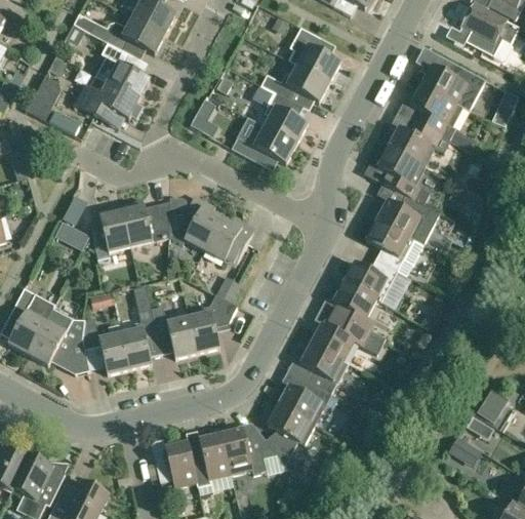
[(133,15),(165,33),(176,12),(158,3),(159,0),(142,0),(133,15)]
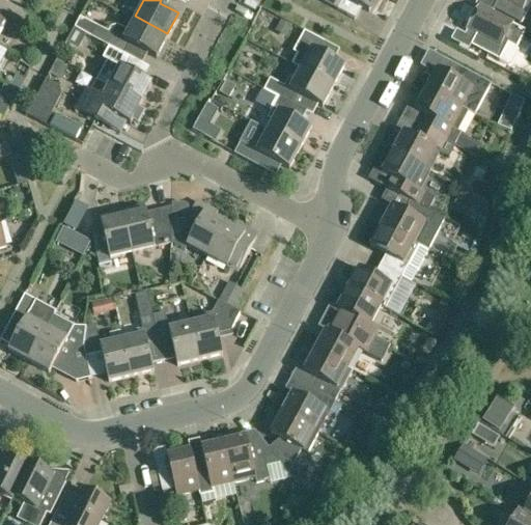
[(530,3),(530,0),(495,0),(493,4),(521,20),(530,3)]
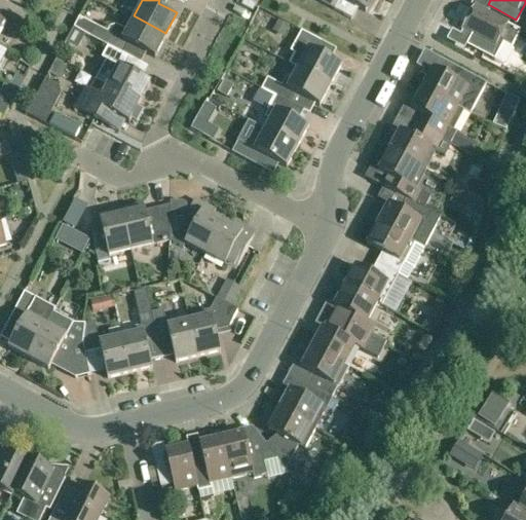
[(514,45),(511,43),(520,27),(475,2),(463,24),(473,29),(466,40),(502,60),(506,59),(514,45)]
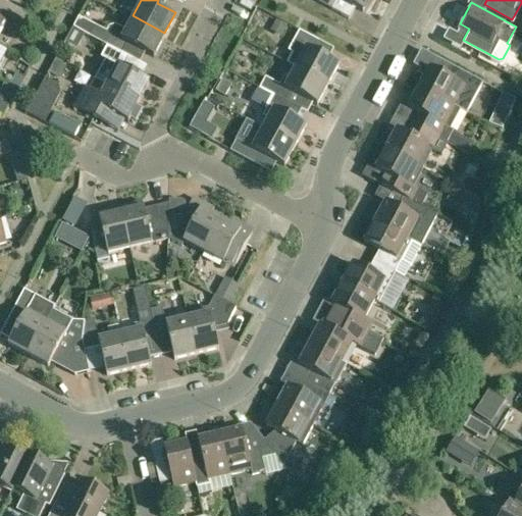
[(164,33),(133,15),(126,26),(115,20),(109,21),(106,27),(95,20),(89,32),(107,41),(121,49),(127,38),(154,52),(164,33)]
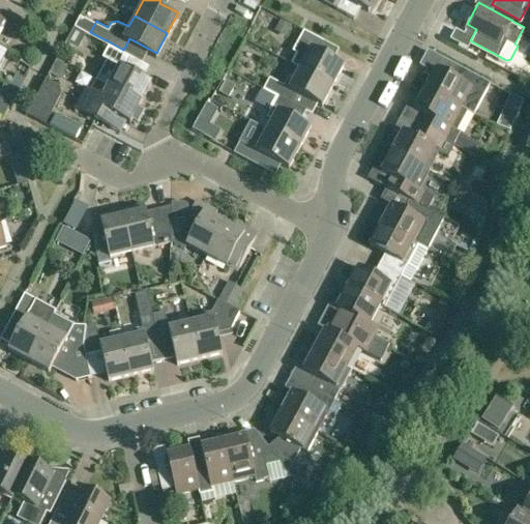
[(300,64),(332,82),(344,61),(318,47),(323,36),(303,26),(298,37),(305,40),(300,51),(305,54),(300,64)]
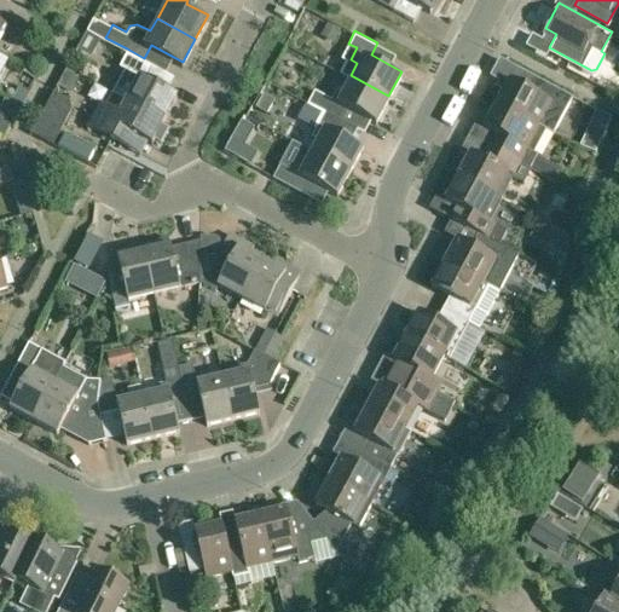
[(125,65),(113,88),(165,116),(177,92),(145,75),(152,63),(144,58),(127,48),(120,62),(125,65)]
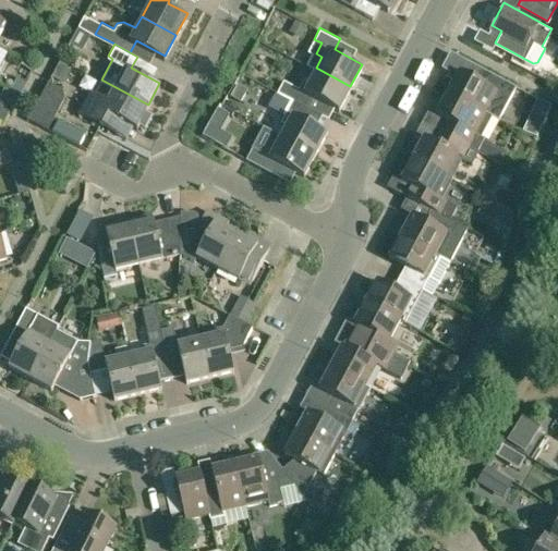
[(465,56),(448,89),(486,110),(498,117),(516,84),(465,56)]
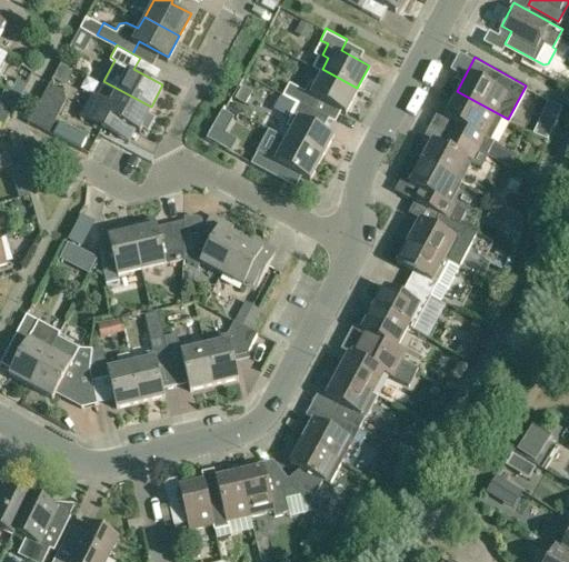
[(357,88),(322,69),(317,79),(310,77),(305,87),(289,79),(282,91),(298,99),(311,106),(317,94),(346,110),(357,88)]
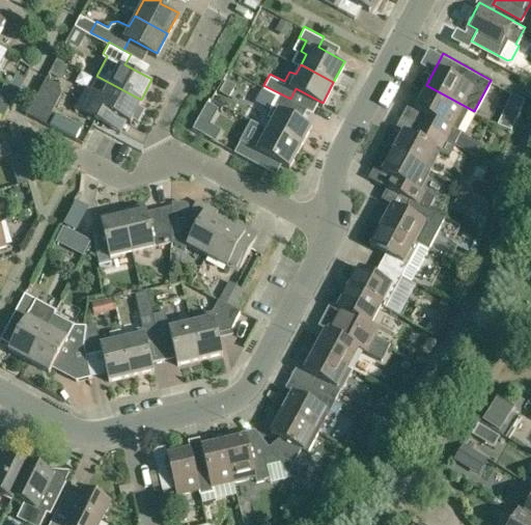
[(257,91),(263,81),(247,72),(242,82),(257,91)]
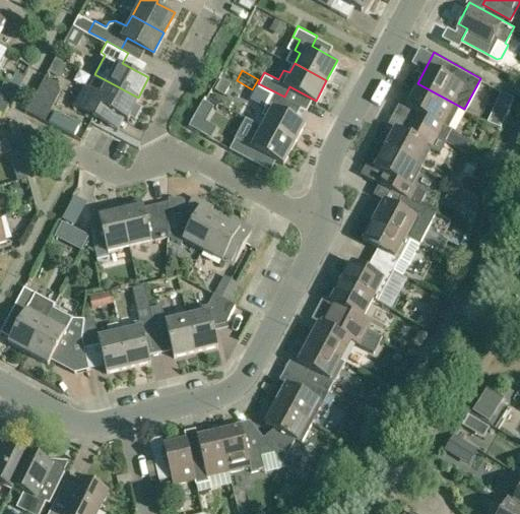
[(138,98),(94,74),(88,84),(84,82),(74,103),(95,114),(101,103),(127,117),(138,98)]
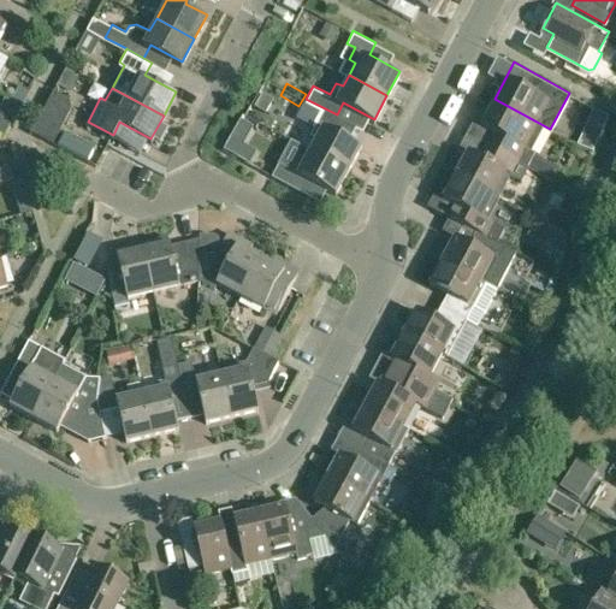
[(0,116),(0,119),(16,125),(27,98),(9,92),(0,116)]
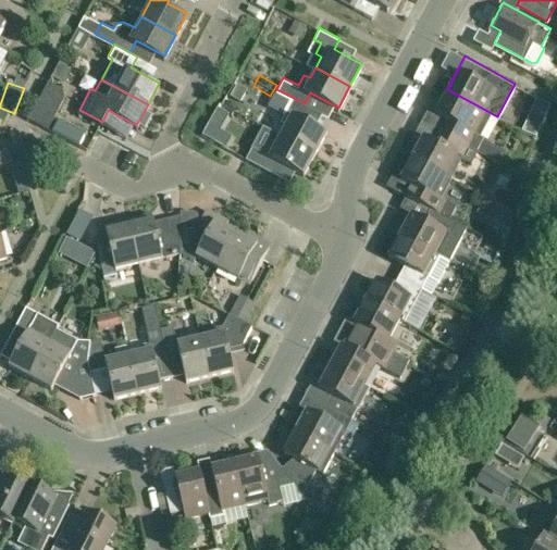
[(485,110),(447,89),(435,110),(441,113),(435,124),(438,126),(463,140),(477,148),(484,135),(474,129),(485,110)]
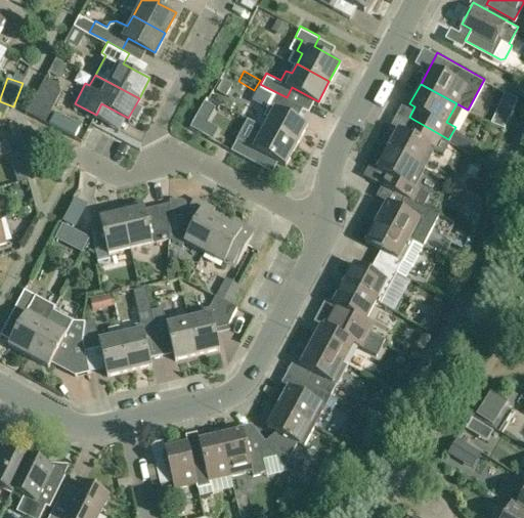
[(287,97),(274,91),(263,112),(269,115),(264,125),(296,142),(307,122),(280,108),(287,97)]
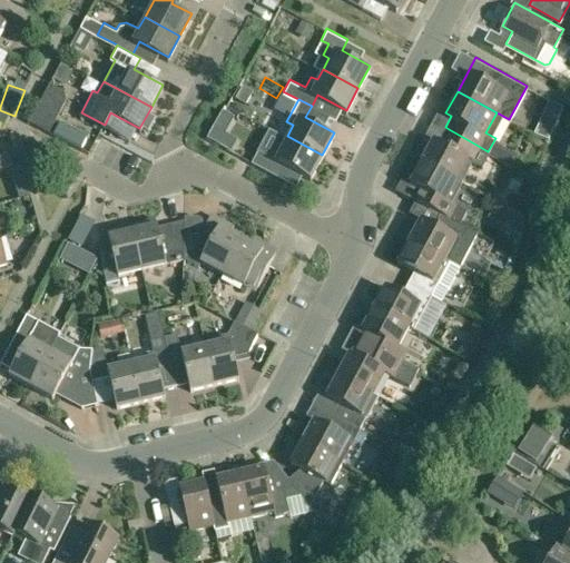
[(474,144),(449,129),(443,141),(433,136),(421,158),(461,179),(473,157),(469,155),(474,144)]
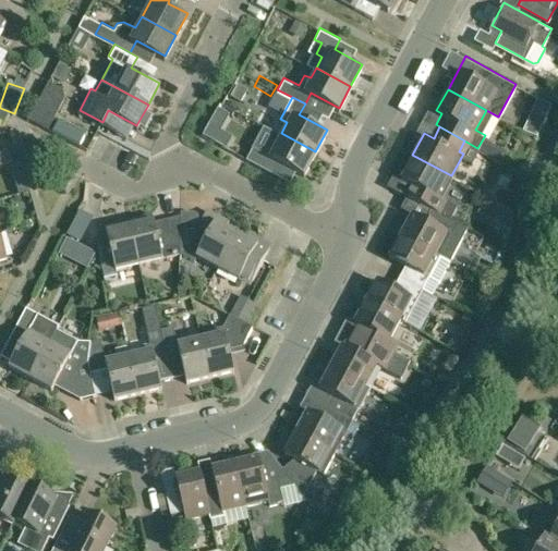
[(315,151),(281,133),(275,143),(269,141),(267,138),(256,142),(254,146),(252,145),(246,156),(270,169),(276,158),(304,173),(315,151)]
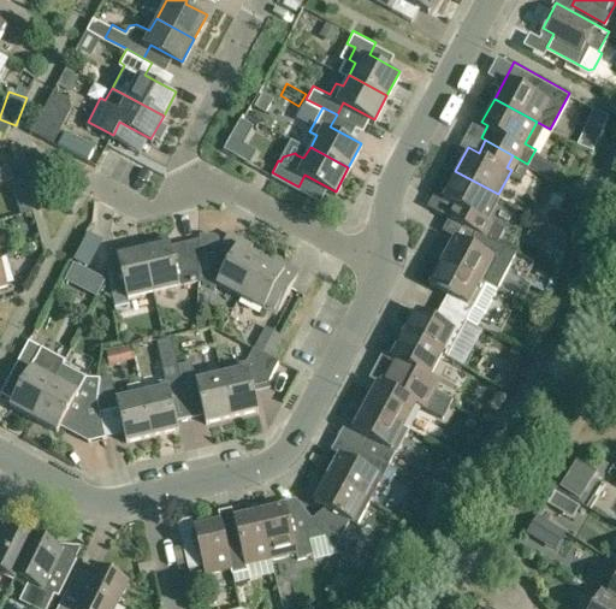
[(498,194),(455,171),(443,194),(455,201),(449,213),(474,228),(475,228),(497,240),(504,225),(486,216),(498,194)]
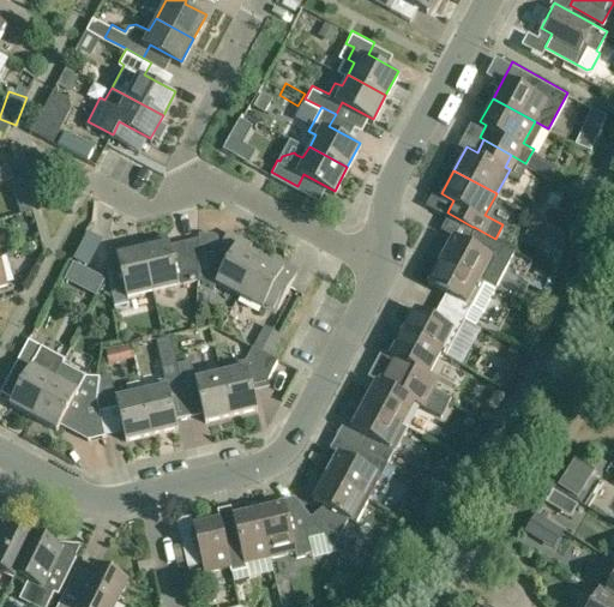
[(453,233),(440,256),(483,280),(503,242),(495,239),(474,227),(467,240),(453,233)]
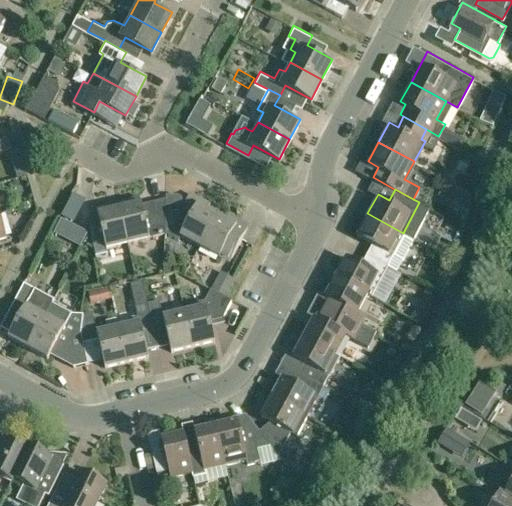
[(165,195),(165,229),(165,230),(178,236),(180,232),(199,243),(216,211),(207,206),(209,200),(199,195),(192,209),(182,204),(187,196),(177,191),(165,191),(165,195)]
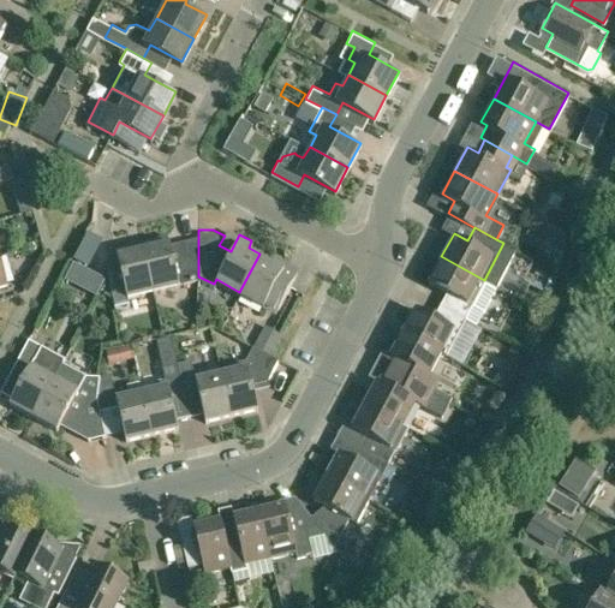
[(198,275),(198,234),(169,242),(167,232),(141,238),(142,245),(151,287),(198,275)]
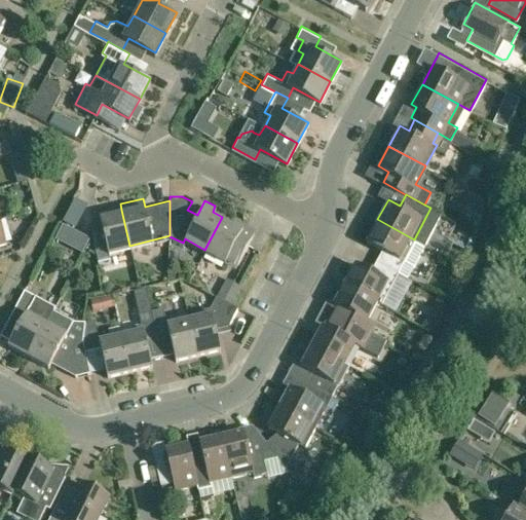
[(129,246),(121,210),(111,212),(110,207),(98,209),(104,231),(91,234),(98,258),(110,256),(109,251),(129,246)]
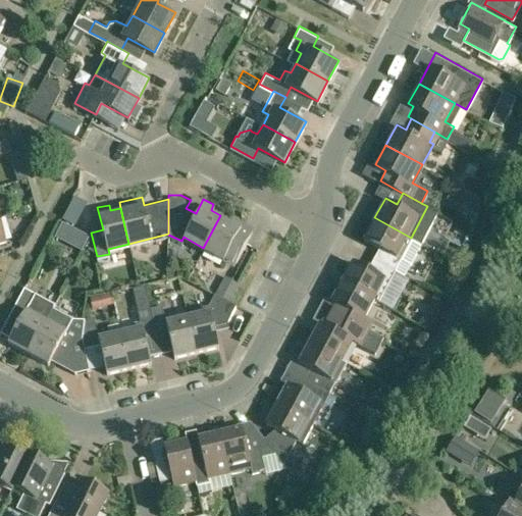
[(439,241),(454,217),(444,211),(429,235),(439,241)]
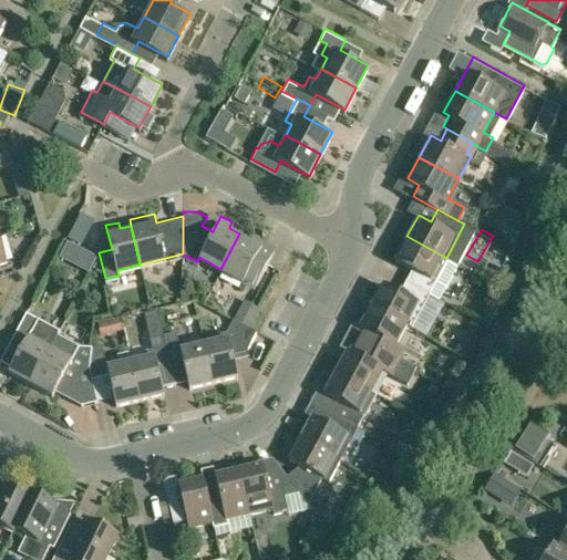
[(239,234),(220,269),(243,280),(245,276),(257,281),(268,261),(256,255),(265,239),(254,234),(250,239),(239,234)]
